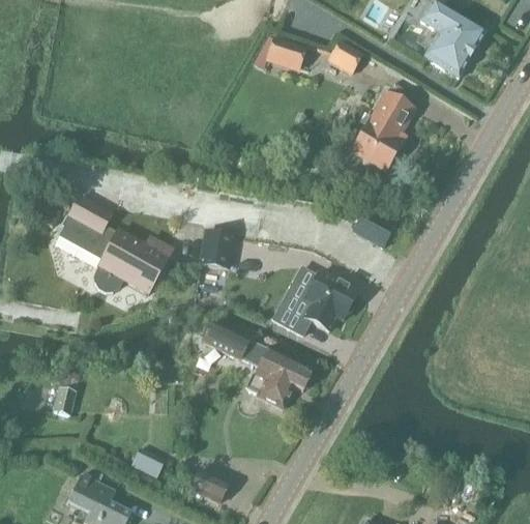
[(436,0),(432,0),(419,21),(439,32),(424,56),(459,77),(486,30),(443,4),(446,0),(436,0)]
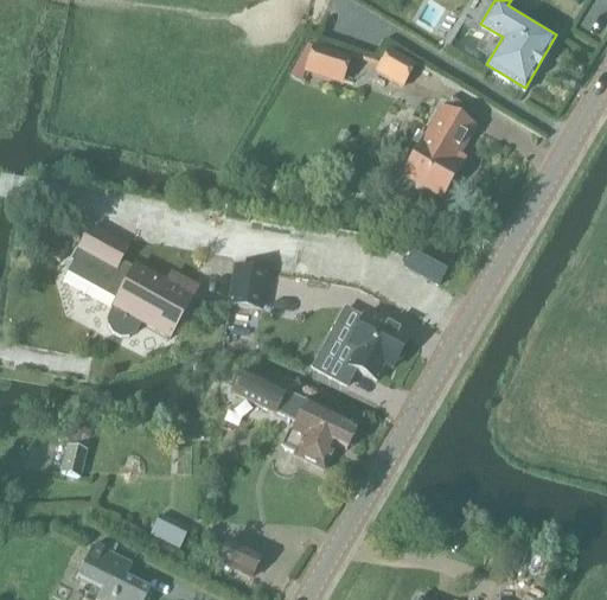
[(342,81),(351,55),(351,53),(312,42),(304,69),(342,81)]
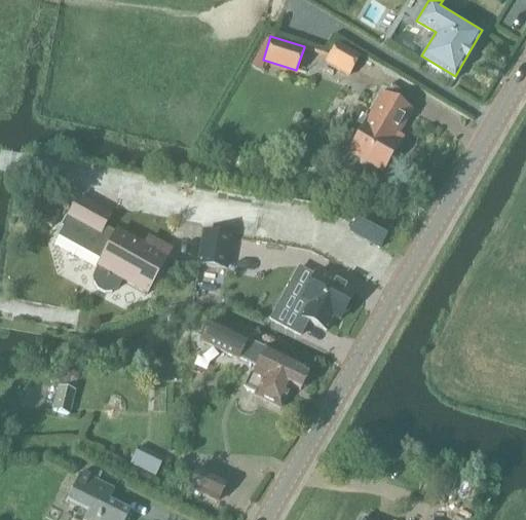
[(336,39),(329,51),(325,60),(348,74),(361,52),(336,39)]
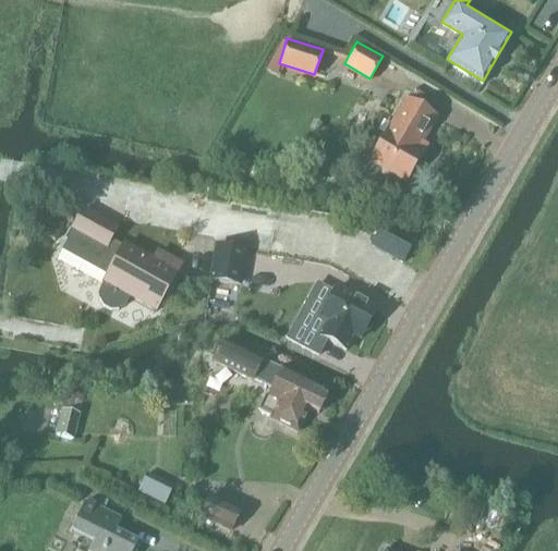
[(372,157),(386,164),(405,176),(421,150),(415,147),(435,113),(429,109),(436,98),(413,85),(377,146),(372,157)]
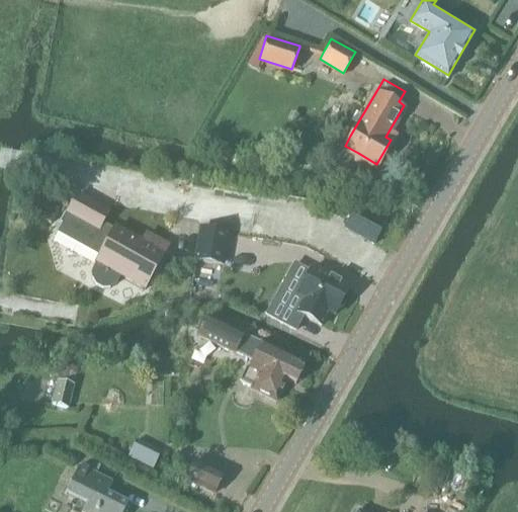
[(76,190),(60,219),(104,245),(96,260),(97,260),(92,269),(92,276),(96,283),(102,286),(109,286),(116,283),(121,274),(145,287),(165,252),(158,248),(163,241),(145,231),(141,239),(114,224),(113,226),(102,220),(108,208),(76,190)]
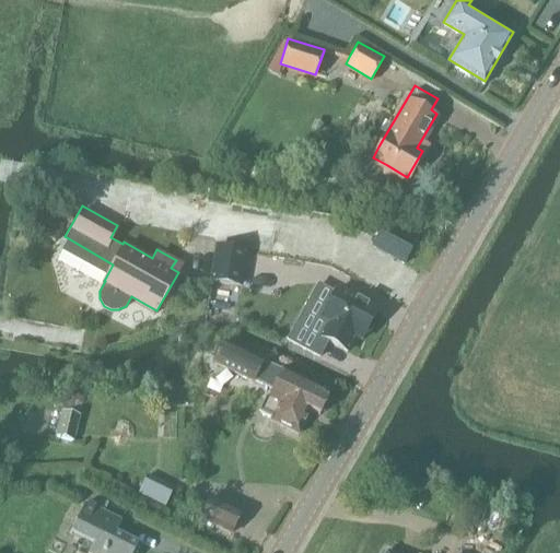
[(417,236),(386,219),(373,242),(404,259),(417,236)]
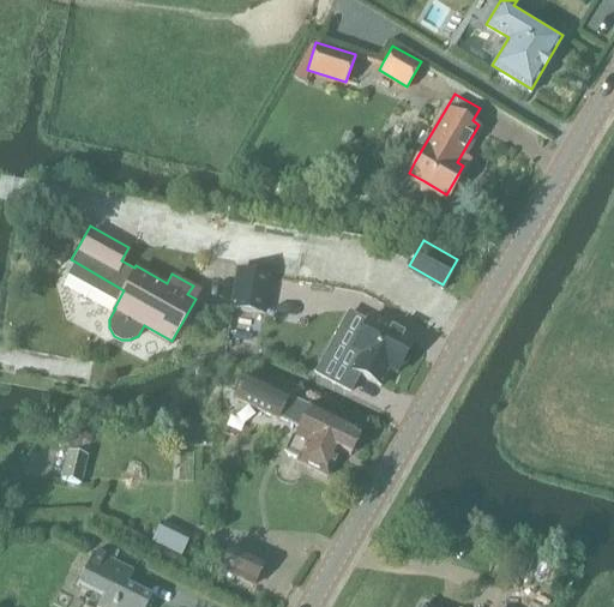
[(269,271),(239,265),(232,302),(263,308),(269,271)]
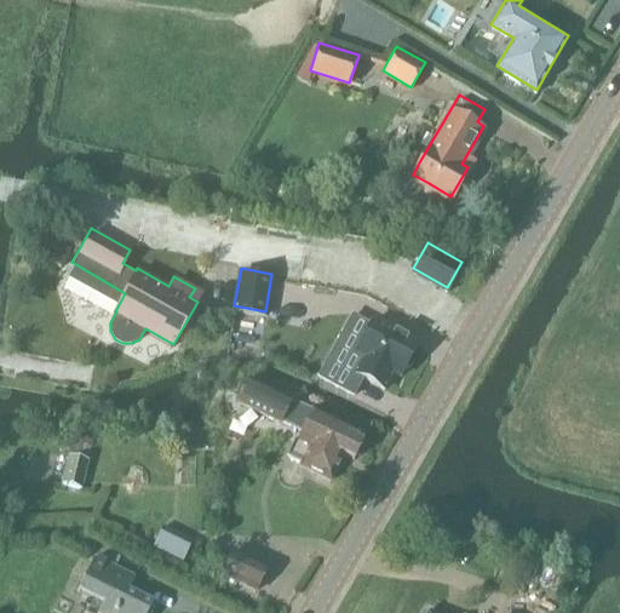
[(385,320),(374,314),(356,348),(363,351),(355,368),(385,385),(394,368),(401,372),(406,364),(411,362),(415,353),(414,348),(418,339),(385,321),(385,320)]
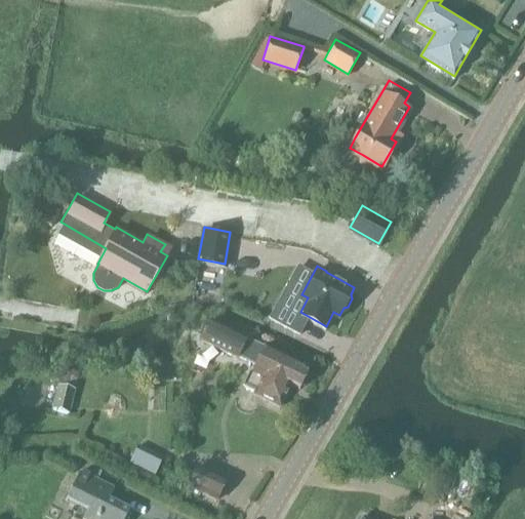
[(194,295),(220,296),(221,287),(195,285),(194,295)]
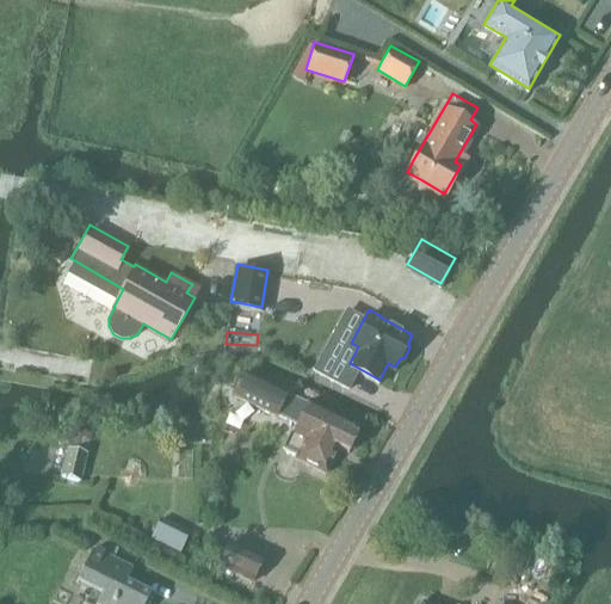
[(349,448),(358,426),(306,400),(304,401),(263,382),(264,380),(245,370),(234,392),(254,401),(296,423),(294,429),(291,427),(282,448),(295,454),(294,455),(326,470),(338,443),(349,448)]
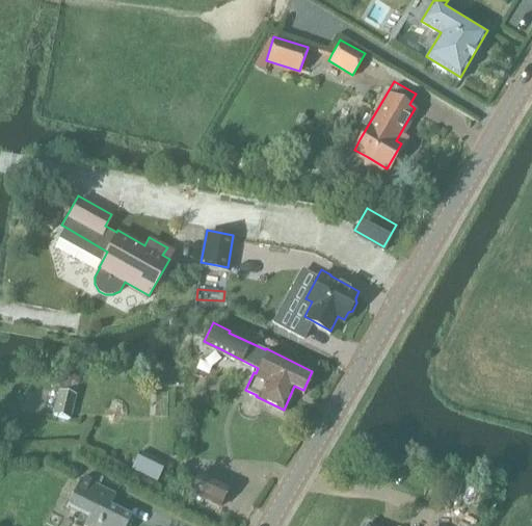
[(69,416),(75,391),(76,392),(80,371),(63,368),(59,388),(58,388),(53,412),(69,416)]
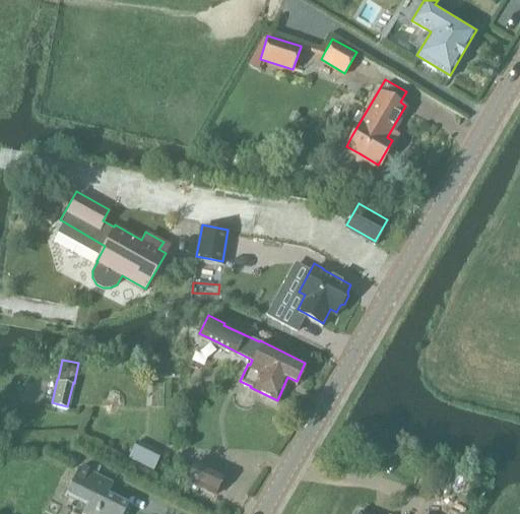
[(164,449),(148,441),(139,458),(154,466),(164,449)]
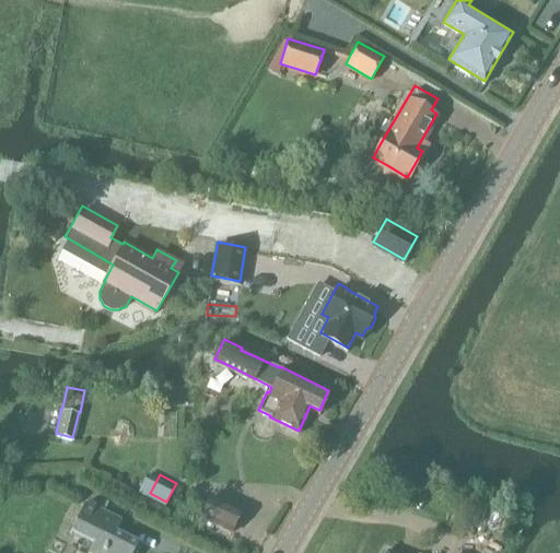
[(98,494),(94,503),(85,498),(70,529),(93,540),(88,551),(92,552),(131,552),(138,540),(116,529),(121,516),(102,506),(106,497),(98,494)]
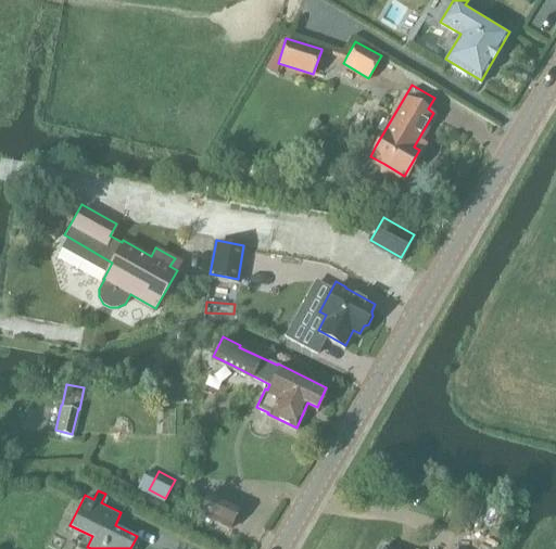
[(229,524),(239,505),(210,490),(200,511),(229,524)]
